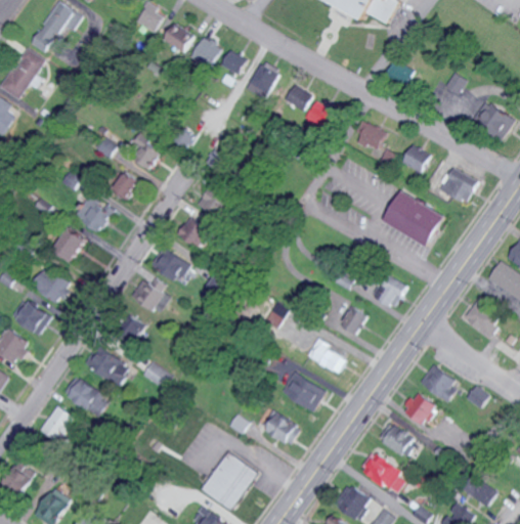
[(164,11),(144,0),(131,22),(150,33),(164,11)]
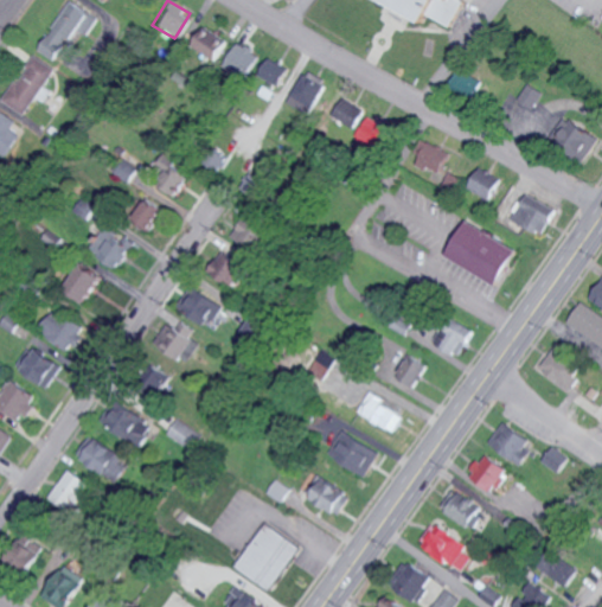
[(388,0),(424,20),(428,13),(449,25),(462,0),(388,0)]
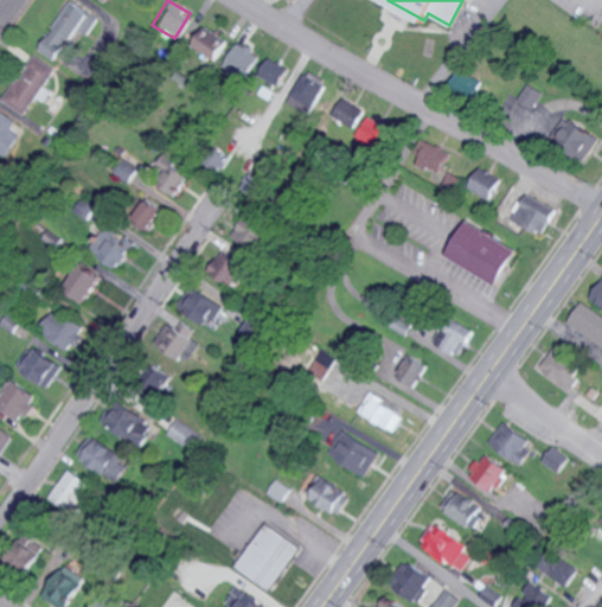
[(38,50),(53,59),(71,32),(82,39),(96,18),(70,1),(38,50)]
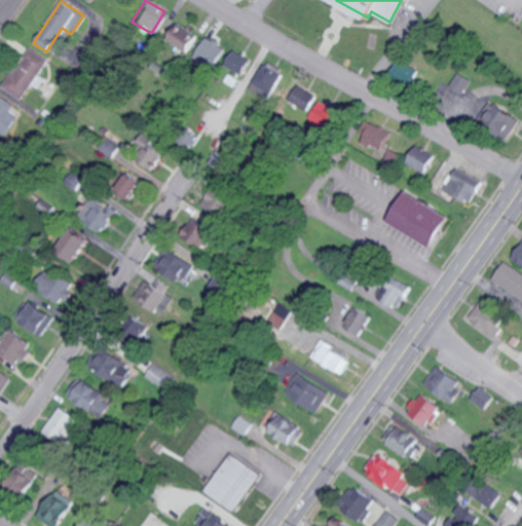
[(161,41),(182,53),(191,37),(171,25),(161,41)]
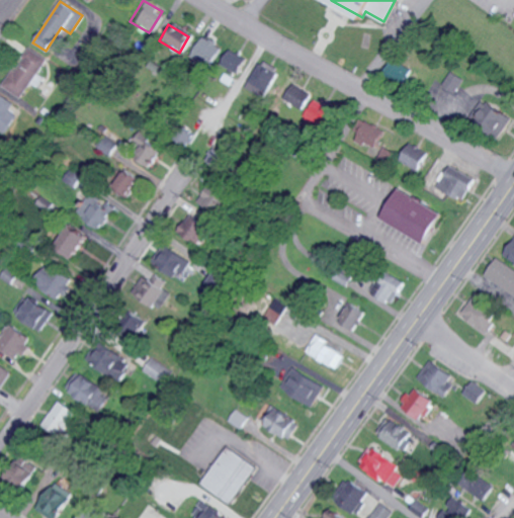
[(200,36),(218,47),(205,67),(188,56),(200,36)]
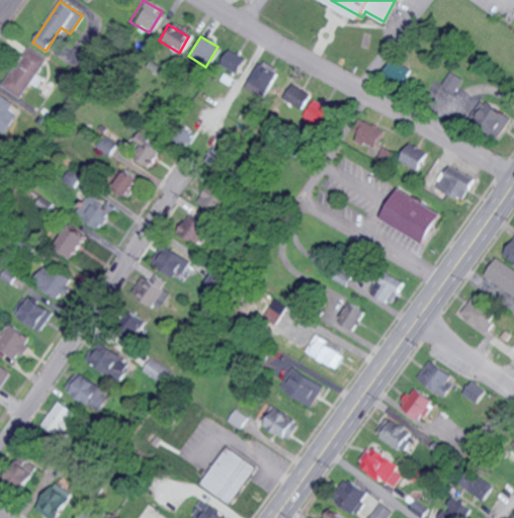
[(0,88),(16,99),(43,61),(24,49),(0,84),(0,88)]
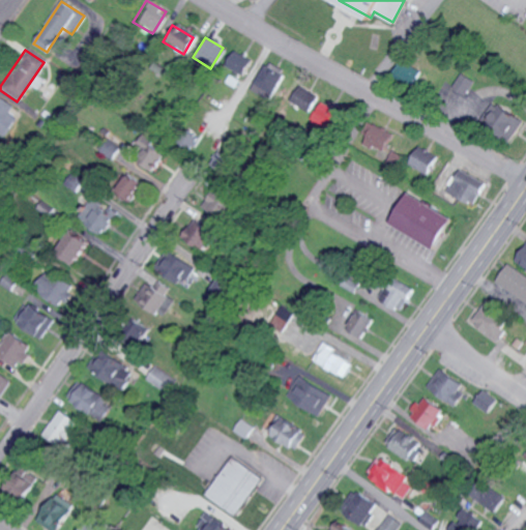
[(239,76),(249,60),(231,51),(223,66),(239,76)]
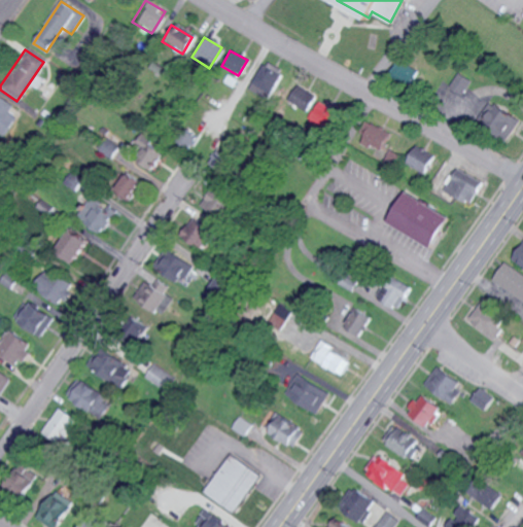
[(264,99),(279,73),(260,63),(245,89),(264,99)]
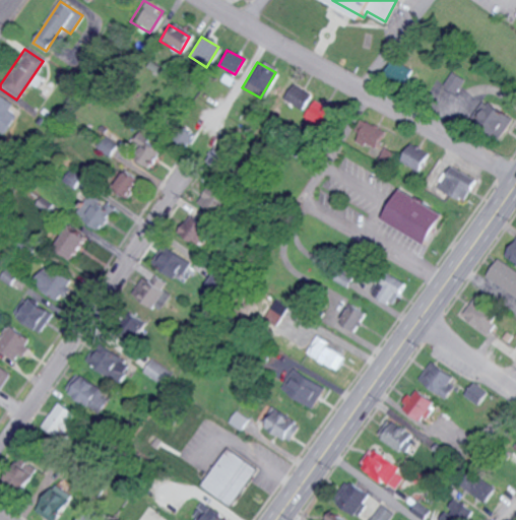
[(381,76),(400,85),(407,70),(387,62),(381,76)]
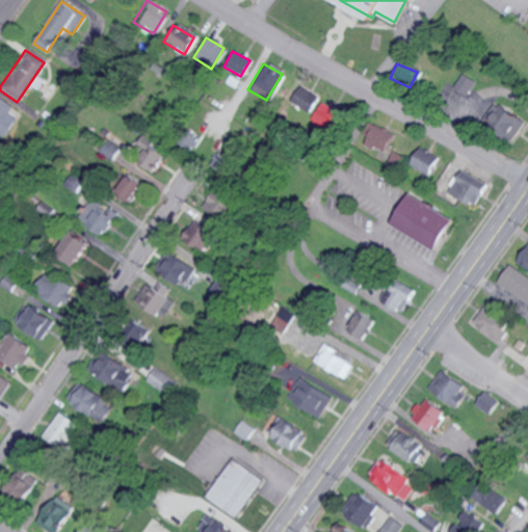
[(464,92),(472,81),(463,74),(454,85),(464,92)]
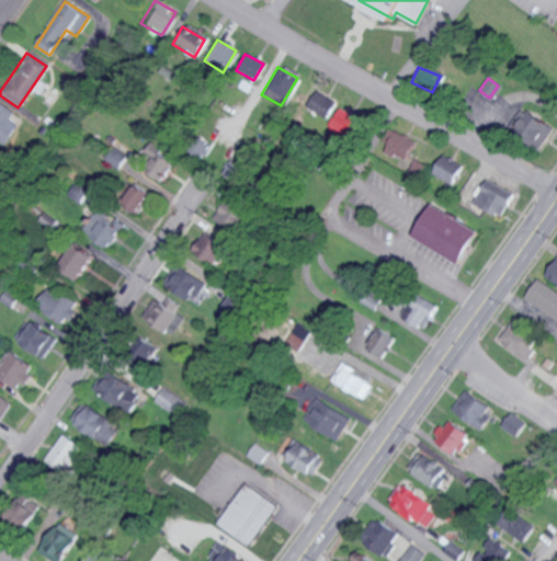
[(321,121),(332,103),(314,90),(302,107),(321,121)]
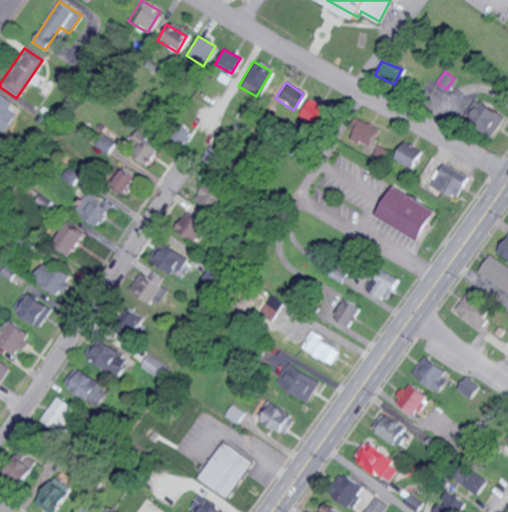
[(0,93),(10,101),(6,107),(15,114),(2,132),(0,130),(0,93)]
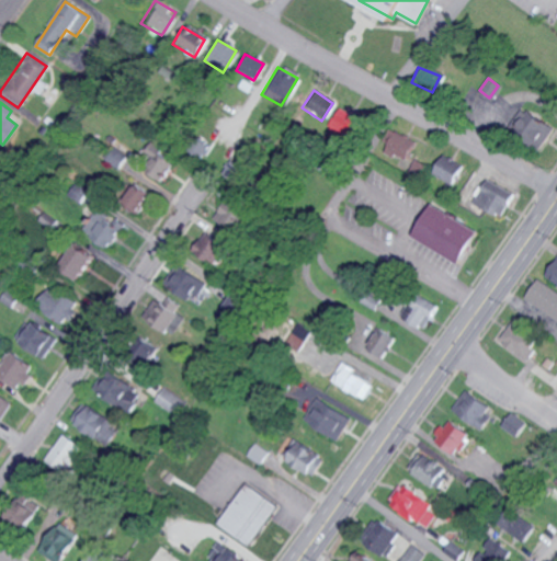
[(508,134),(537,150),(550,125),(521,110),(508,134)]
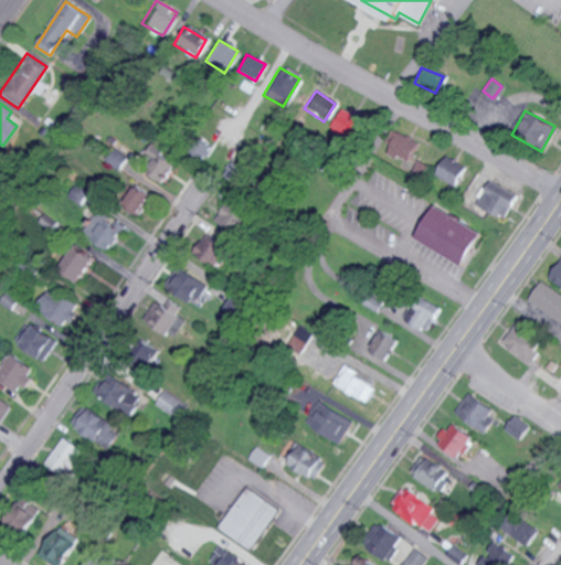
[(350,134),(358,120),(343,112),(335,125),(350,134)]
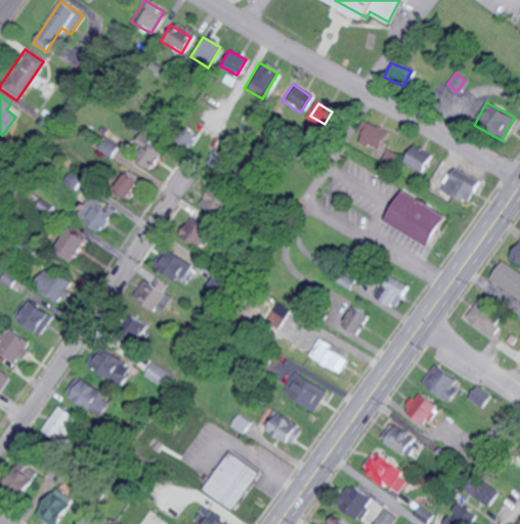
[(351,139),(376,151),(386,133),(361,120),(351,139)]
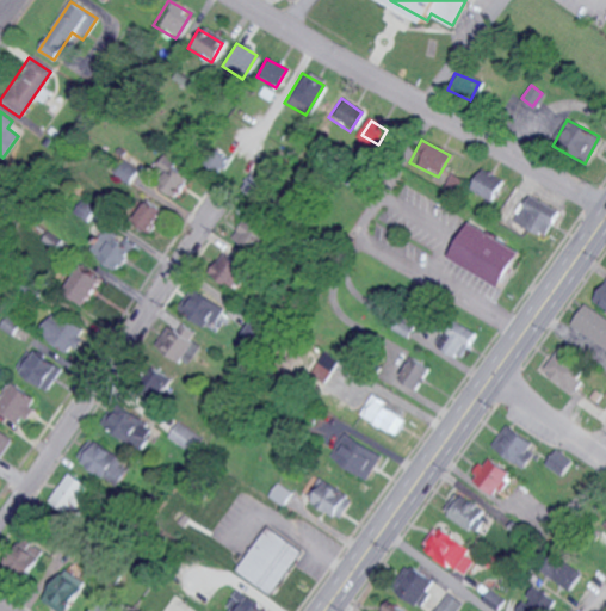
[(174,197),(190,174),(162,155),(147,178),(174,197)]
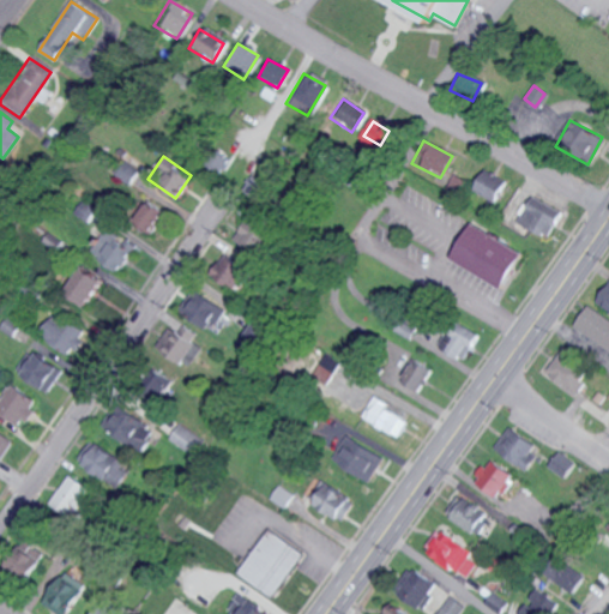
[(128,184),(139,172),(126,161),(116,172),(128,184)]
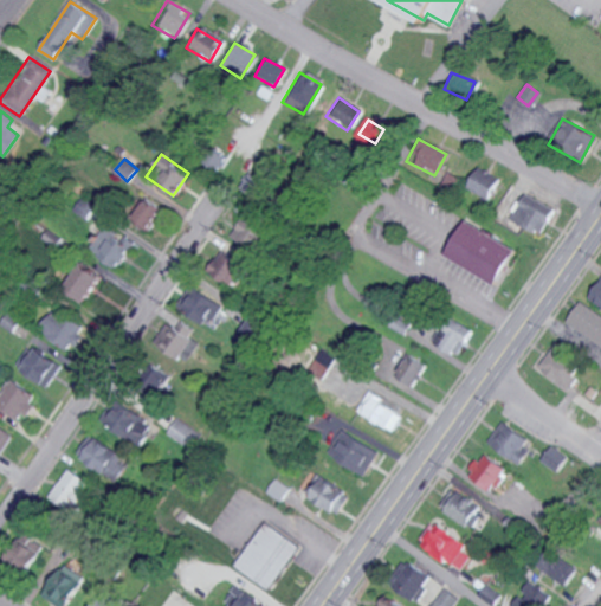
[(498,176),(477,166),(465,186),(488,198),(498,176)]
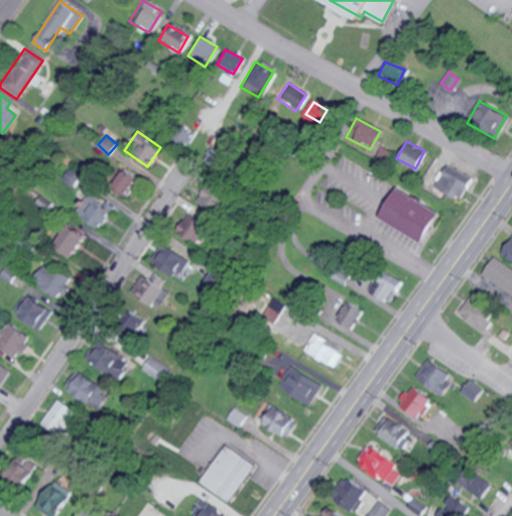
[(373,157),(383,161),(388,151),(378,146),(373,157)]
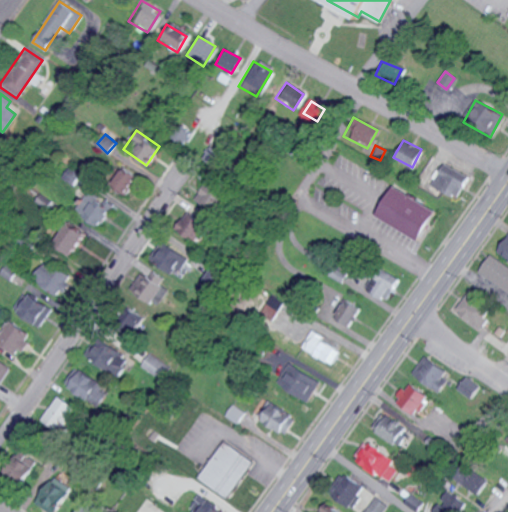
[(451,199),(463,178),(439,164),(427,185),(451,199)]
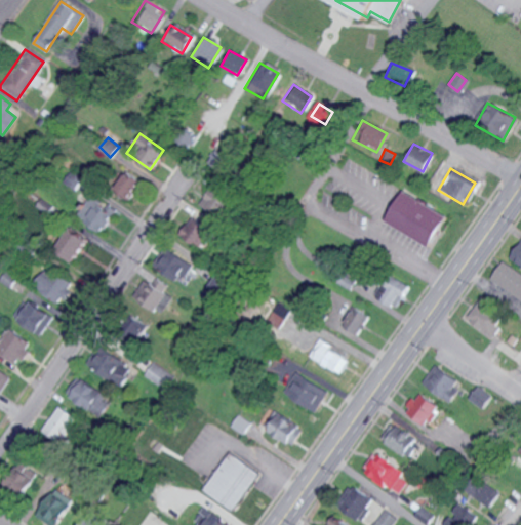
[(77,190),(83,176),(70,171),(65,185),(77,190)]
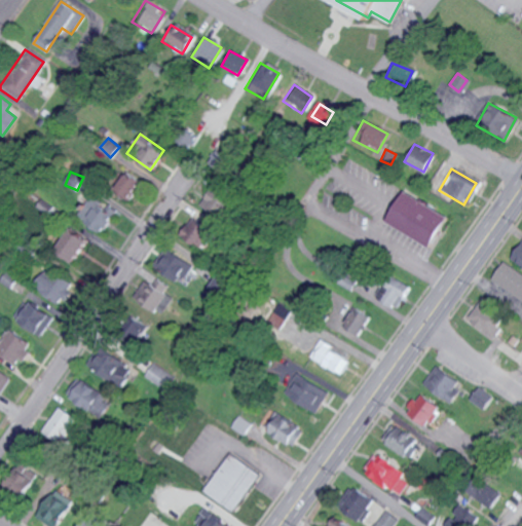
[(139,182),(125,172),(113,188),(126,198),(139,182)]
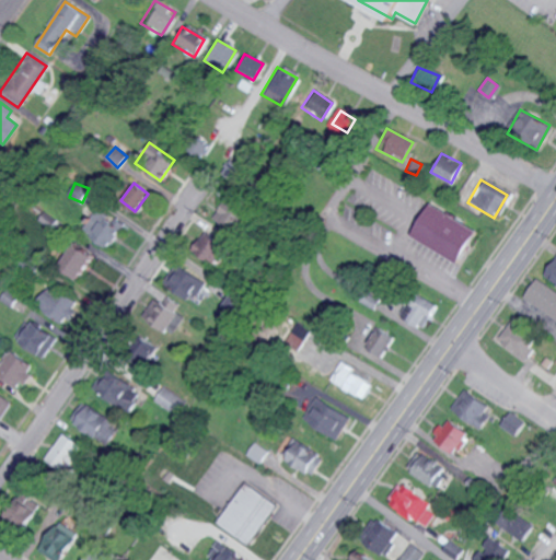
[(227,226),(238,208),(223,199),(212,218),(227,226)]
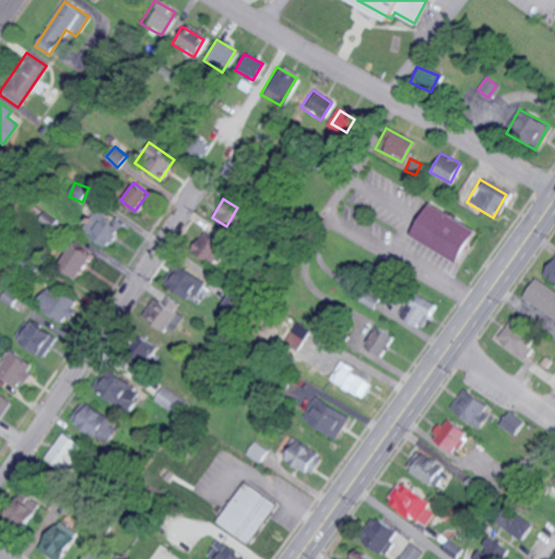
[(427,203),(475,229),(456,263),(409,236),(427,203)]
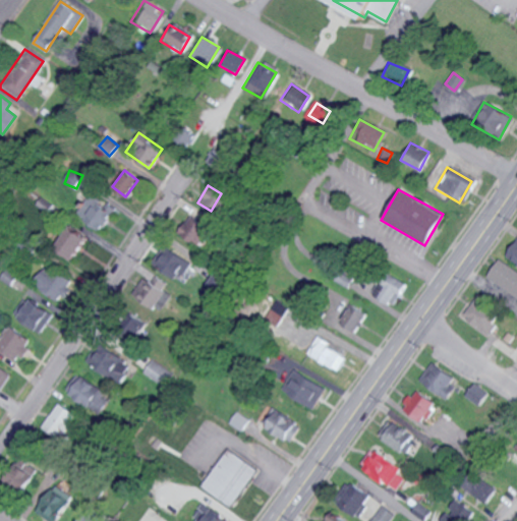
[(73,215),(97,232),(112,211),(89,193),(73,215)]
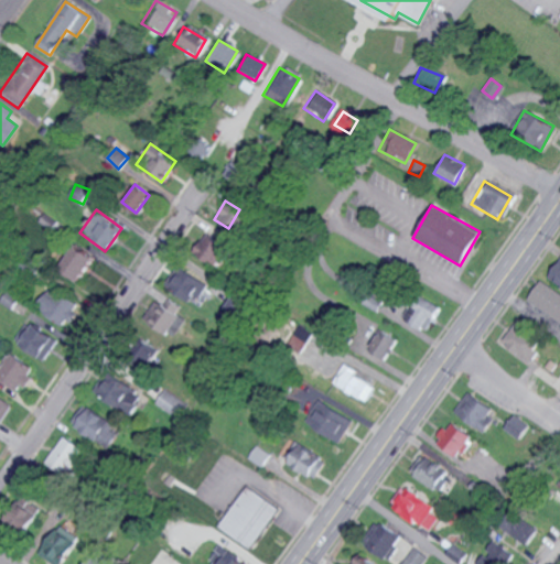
[(194,255),(219,267),(230,246),(204,232),(194,255)]
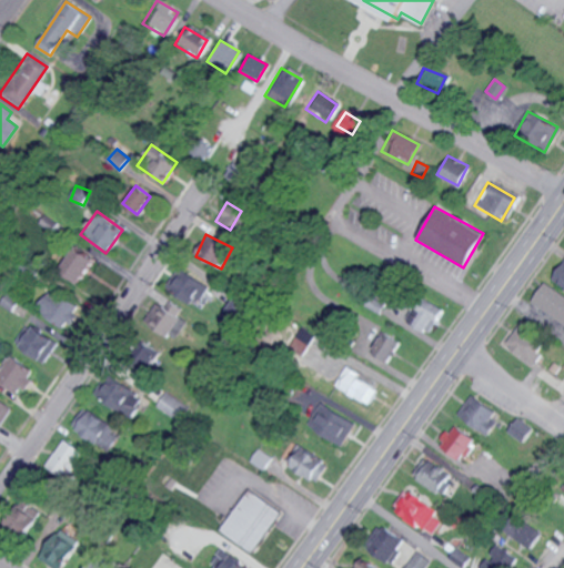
[(78,283),(94,259),(76,245),(59,270),(78,283)]
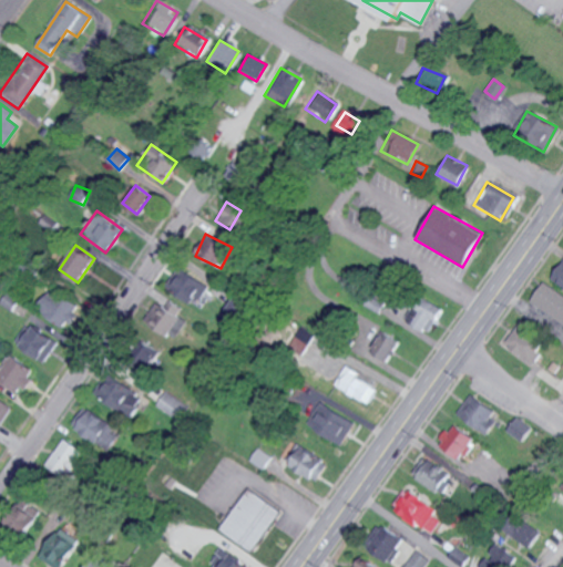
[(562,260),(551,278),(562,286),(562,260)]
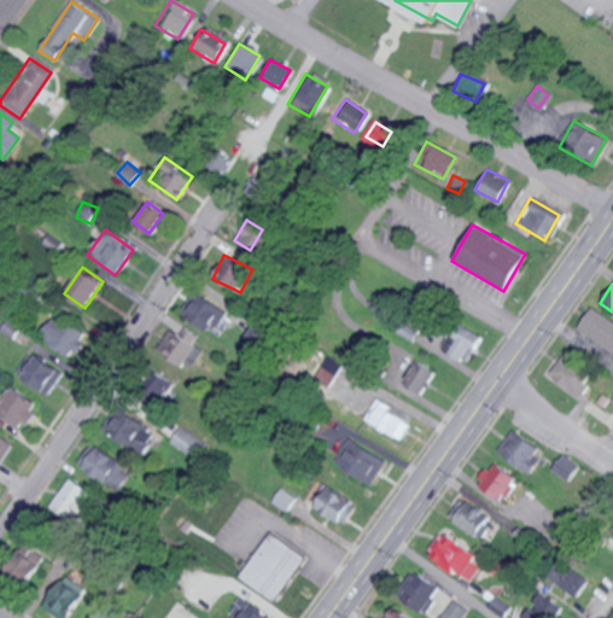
[(212,338),(232,320),(206,292),(187,310),(212,338)]
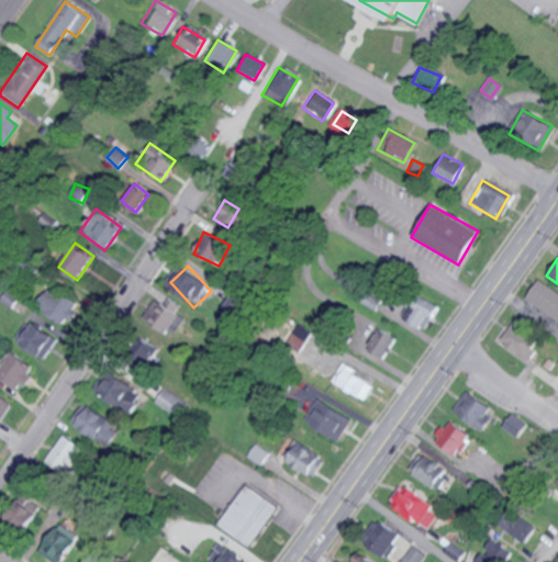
[(557,293),(535,280),(524,300),(557,319),(557,293)]
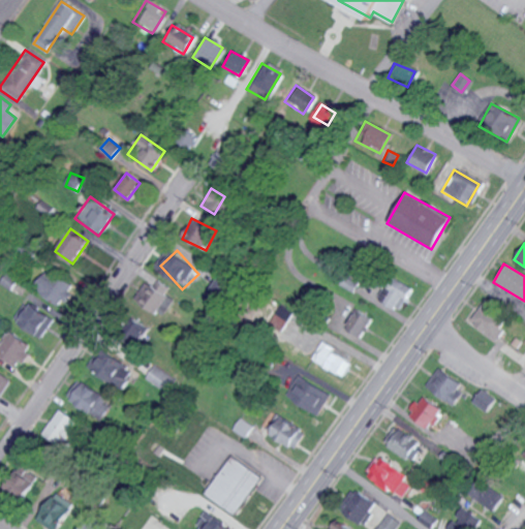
[(58,308),(71,289),(44,269),(30,288),(58,308)]
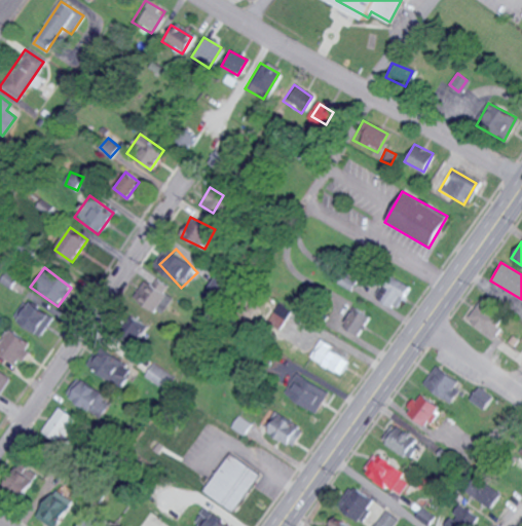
[(15,277),(4,271),(0,279),(10,287),(15,277)]
